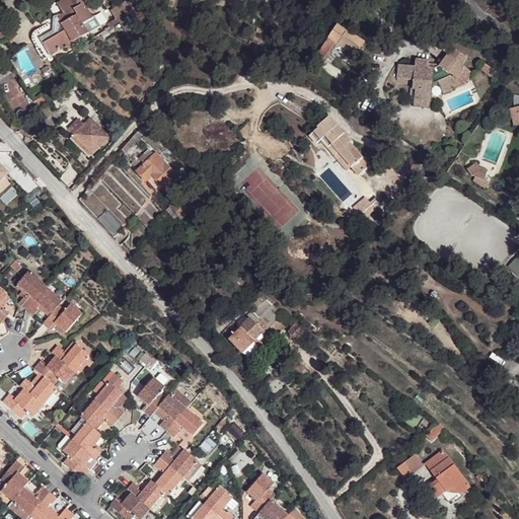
[(64,14),(62,15),(58,18),(66,30),(45,44),(42,41),(34,45),(44,60),(100,26),(94,16),(92,17),(82,0),(63,0),(57,3),(64,14)]
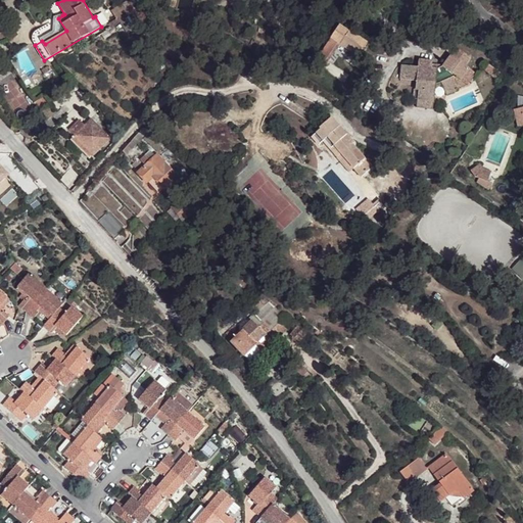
[(108,25),(110,29),(121,21),(137,11),(130,0),(129,0),(111,11),(116,19),(108,25)]
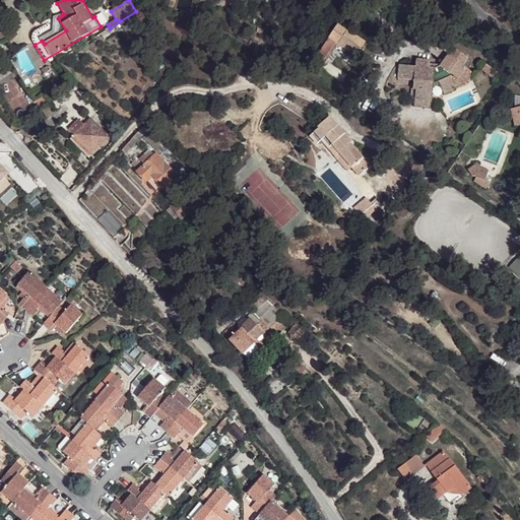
[(1,3),(0,3),(0,21),(0,22),(10,16),(1,3)]
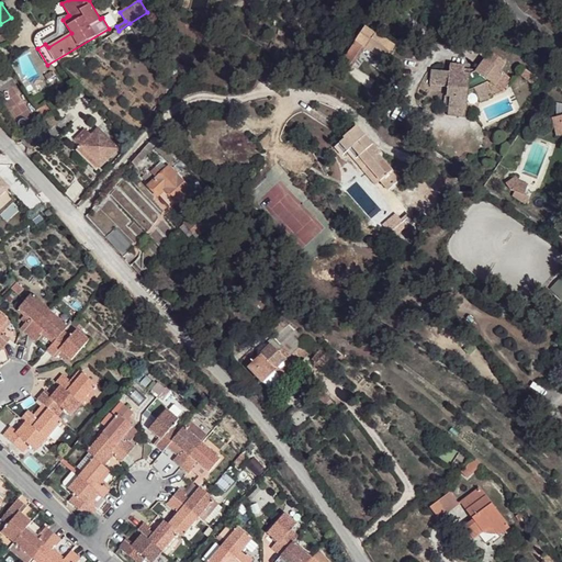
[(47,41),(42,32),(37,34),(35,38),(35,42),(35,44),(37,48),(45,44),(48,47),(71,33),(63,20),(67,17),(58,20),(58,34),(47,41)]
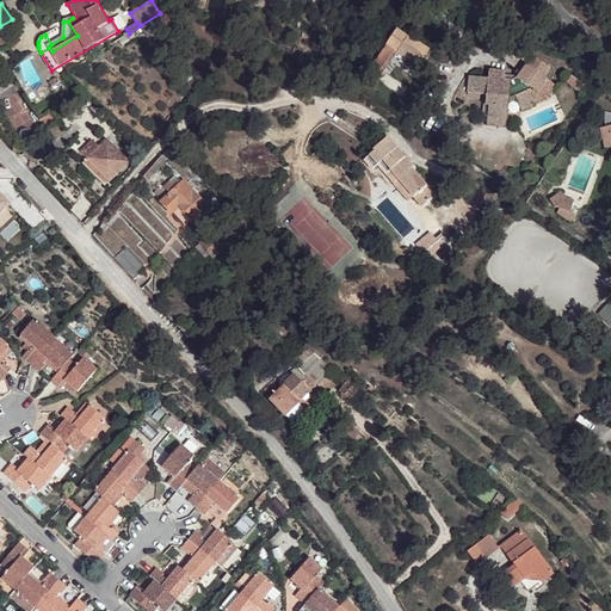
[(0,47),(1,49),(11,43),(0,26),(0,25),(0,47)]
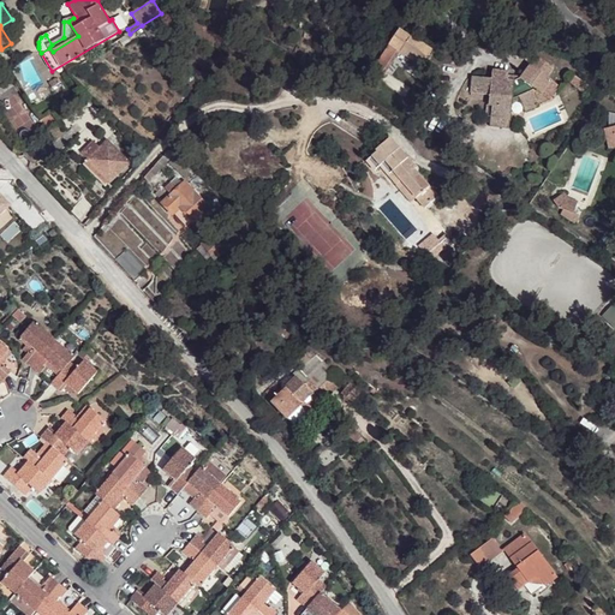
[(399,29),(389,43),(400,52),(421,66),(431,52),(399,29)]
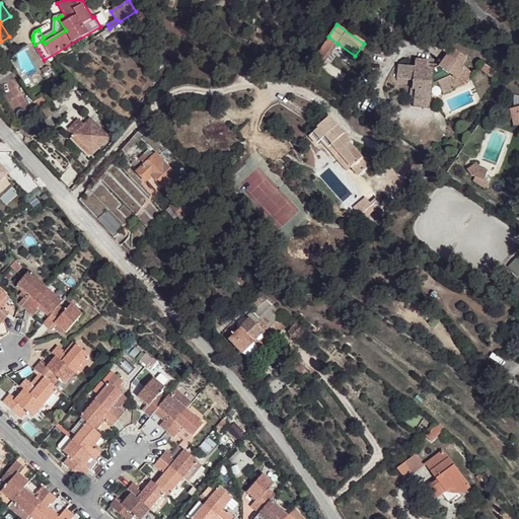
[(326,61),(338,44),(328,36),(316,54),(326,61)]
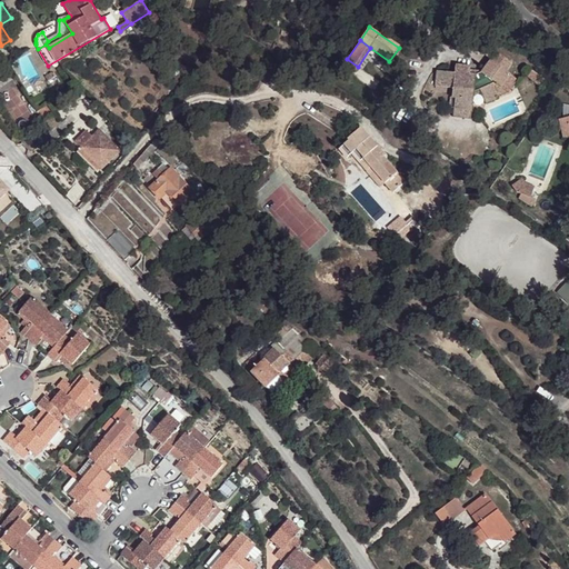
[(455,73),(437,71),(436,87),(452,88),(452,98),(456,98),(453,109),(471,111),(472,97),(481,92),(487,103),(499,98),(498,97),(493,85),(496,83),(501,88),(510,75),(491,60),(482,72),(478,75),(470,73),(470,67),(456,66),(455,73)]
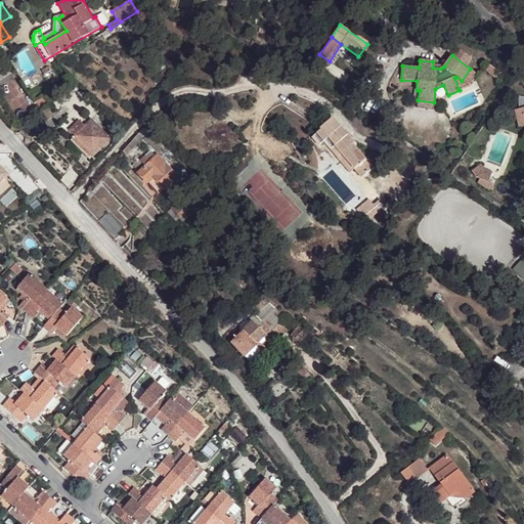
[(490,66),(485,71),(496,80),(500,74),(490,66)]
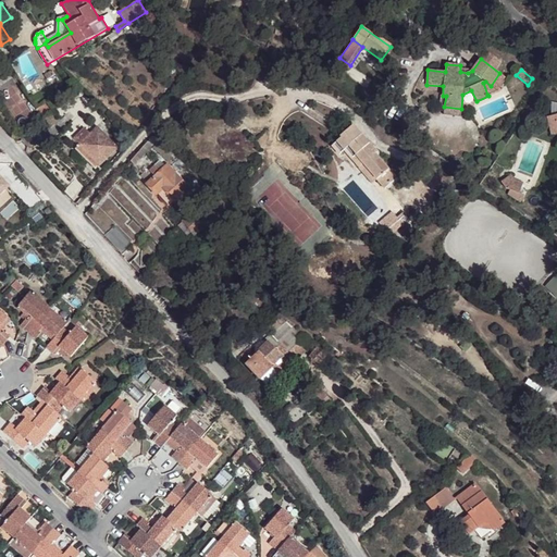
[(485,82),(483,83),(487,95),(497,90),(506,78),(499,73),(491,86),(485,82)]
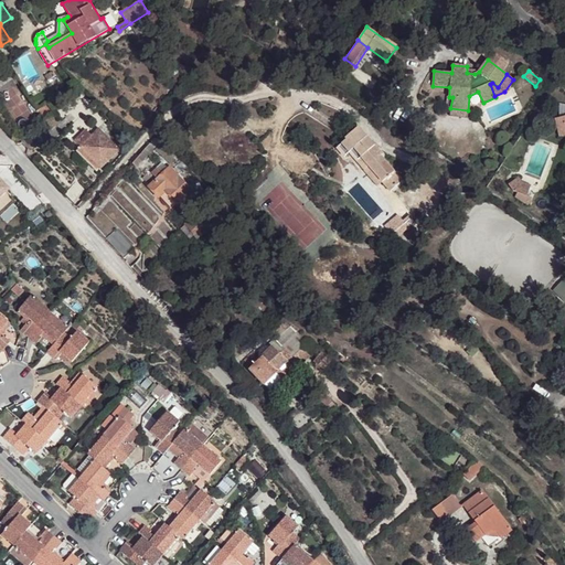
[(46,104),(38,110),(42,118),(52,110),(46,104)]
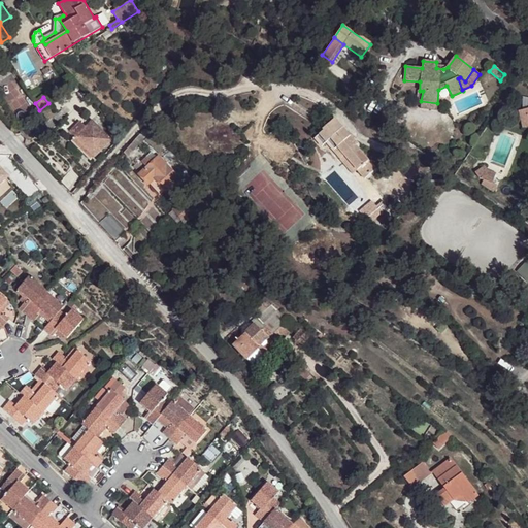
[(437,103),(421,101),(421,109),(436,111),(437,103)]
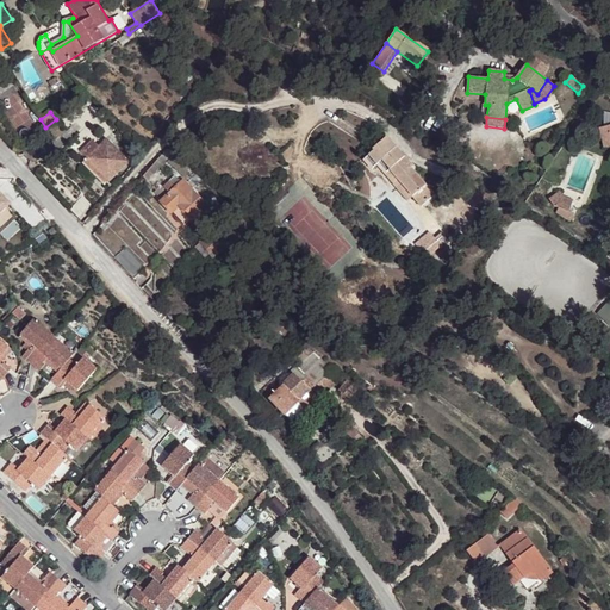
[(609,125),(598,129),(602,143),(609,139),(609,125)]
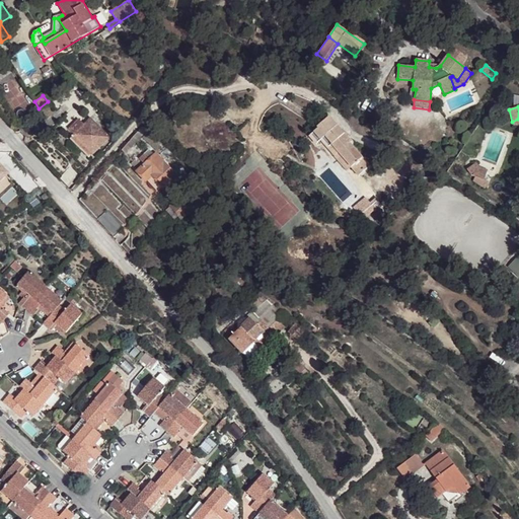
[(317,129),(308,137),(315,144),(320,140),(335,156),(339,152),(351,166),(350,167),(358,176),(370,165),(350,143),(352,142),(329,117),(316,128),(317,129)]
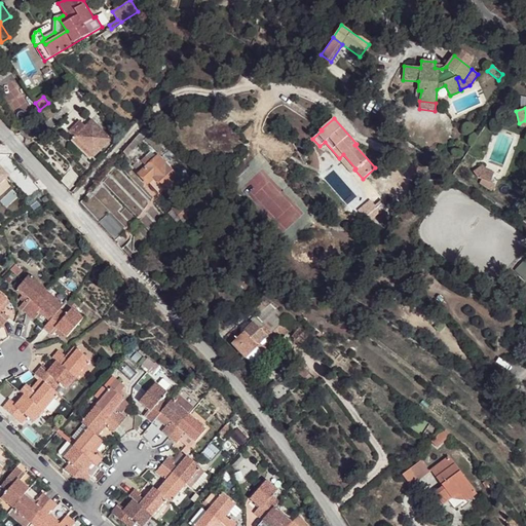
[(73,143),(84,154),(87,150),(94,156),(110,139),(91,121),(86,126),(80,120),(70,132),(77,139),(73,143)]
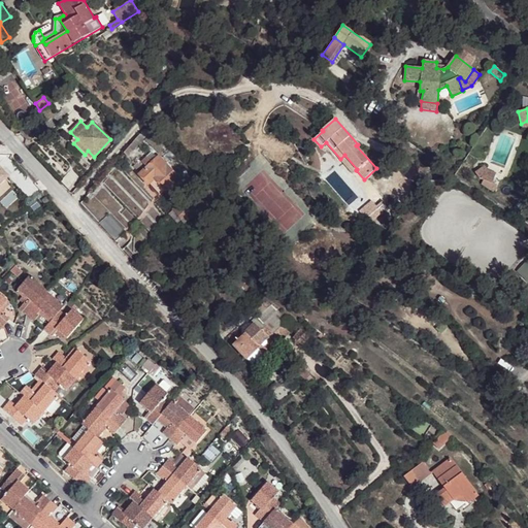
[(88,151),(85,155),(90,160),(94,157),(88,151)]
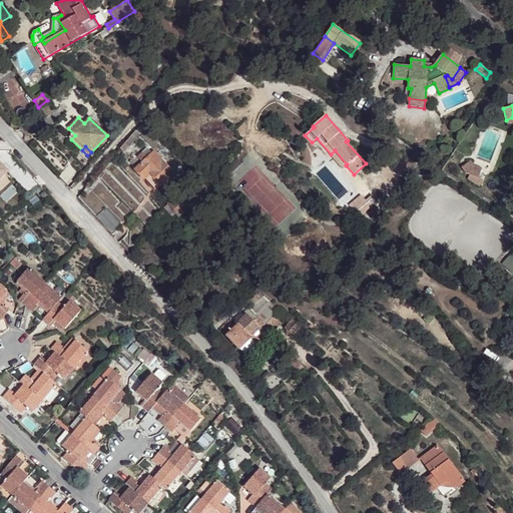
[(165,147),(159,153),(163,157),(165,155),(166,157),(170,152),(165,147)]
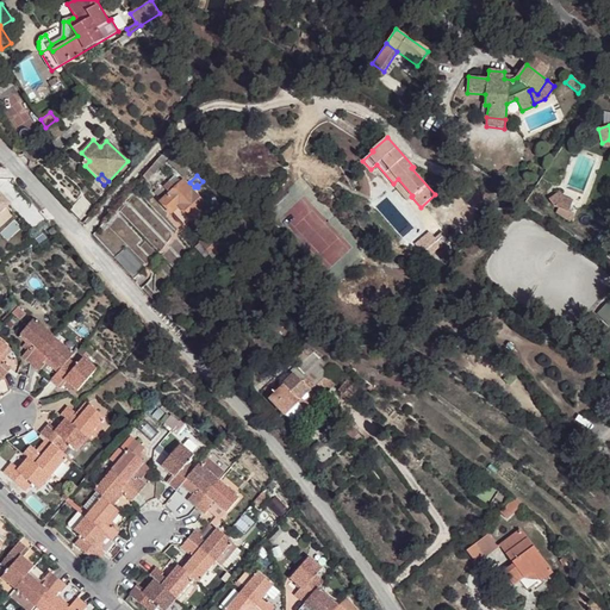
[(169,193),(161,203),(172,213),(173,212),(185,225),(191,219),(192,221),(206,206),(184,181),(181,182),(175,176),(163,187),(169,193)]
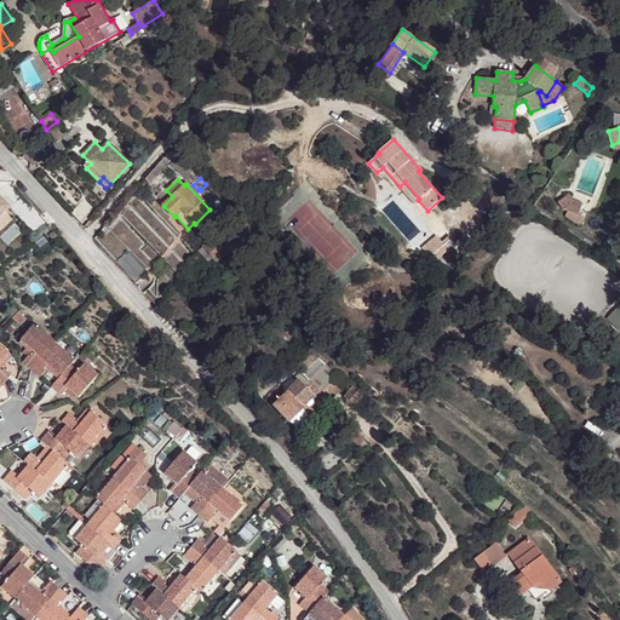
[(405,182),(400,187),(414,204),(418,200),(419,199),(405,182)]
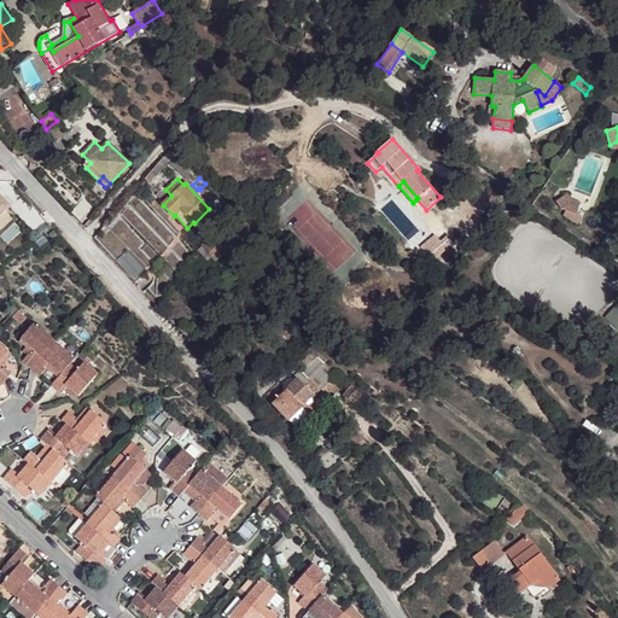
[(0,216),(11,207),(0,194),(0,216)]
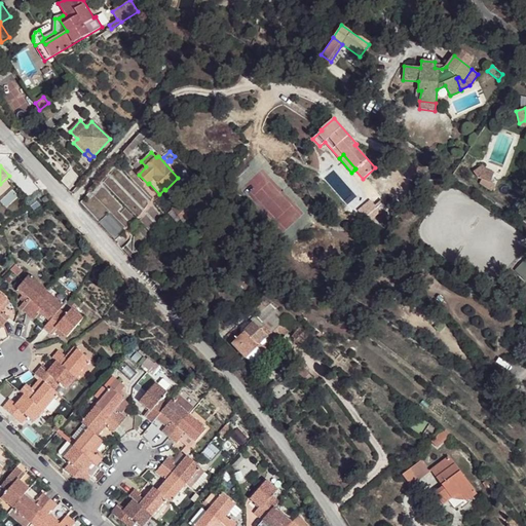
[(483,165),(480,167),(482,171),(481,172),(482,173),(492,177),(494,173),(485,168),(483,165)]
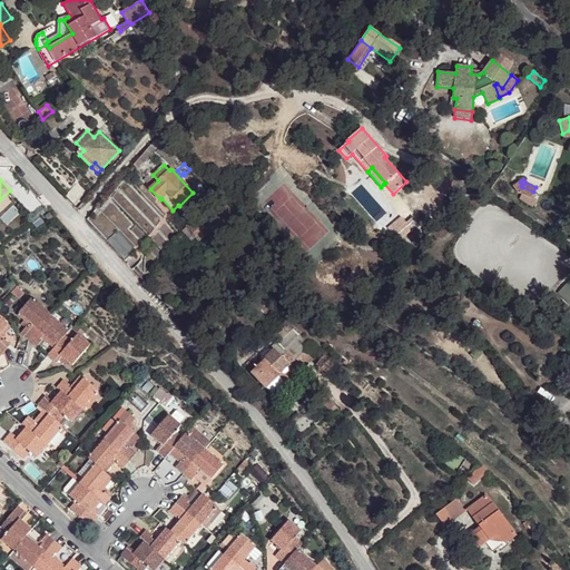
[(522,185),(520,182),(513,186),(518,193),(522,195),(520,198),(533,206),(534,205),(530,203),(533,192),(522,187),(521,186),(522,185)]
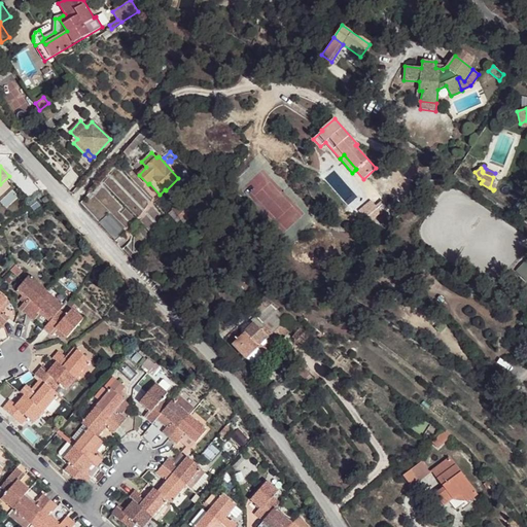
[(61,181),(69,190),(78,179),(70,170),(61,181)]
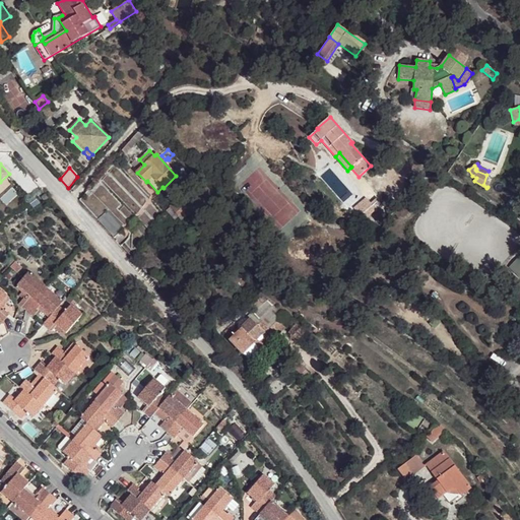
[(184,195),(171,208),(179,216),(182,213),(185,217),(196,207),(184,195)]
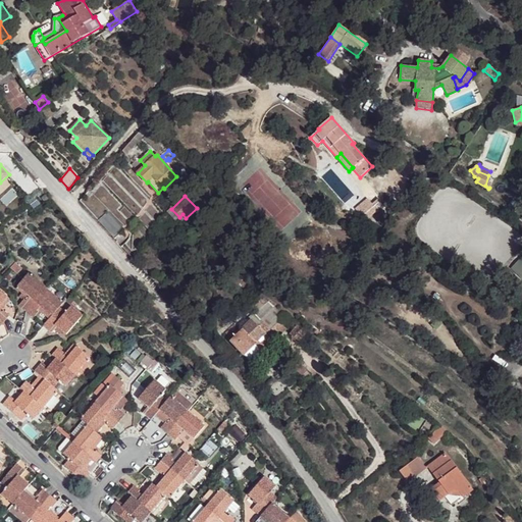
[(362,217),(374,206),(367,199),(355,209),(362,217)]
